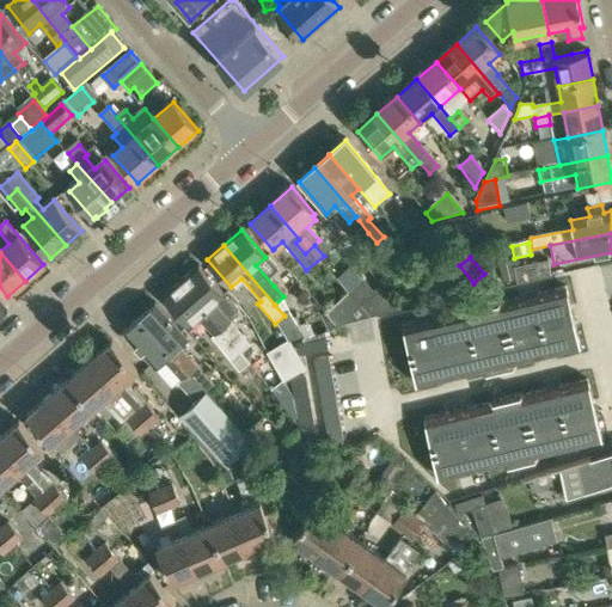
[(451,258),(430,274),(452,302),(472,286),(451,258)]
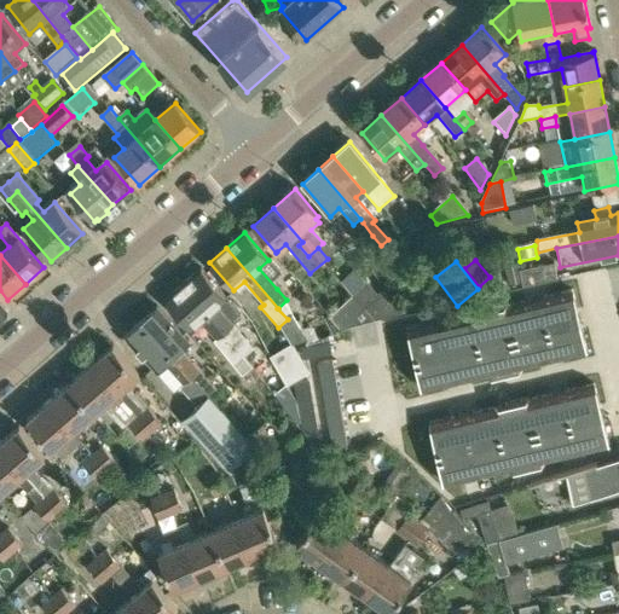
[(522,288),(536,284),(556,279),(553,262),(518,271),(522,288)]
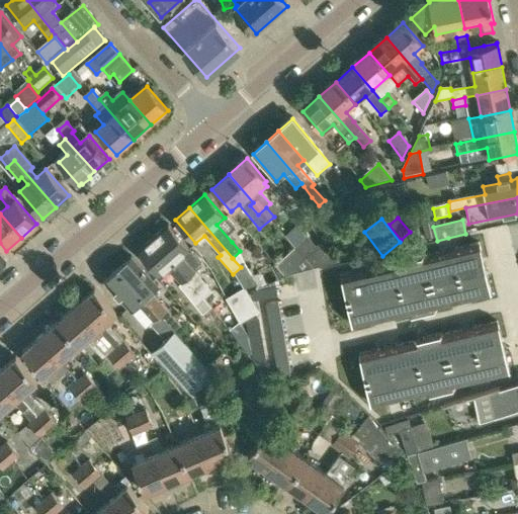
[(168,226),(153,239),(203,300),(211,292),(201,281),(181,256),(189,250),(168,226)]
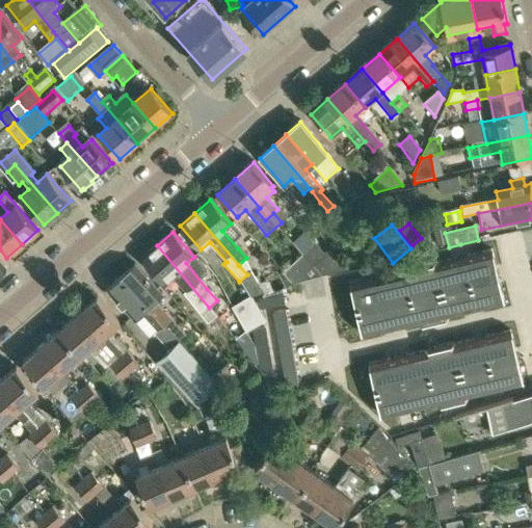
[(216,317),(209,308),(157,245),(141,259),(162,283),(173,274),(186,291),(183,293),(209,323),(216,317)]
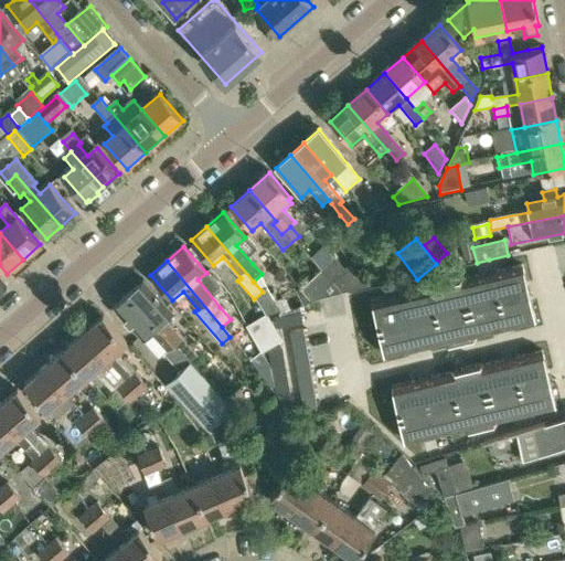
[(353,268),(332,284),(342,295),(369,287),(353,268)]
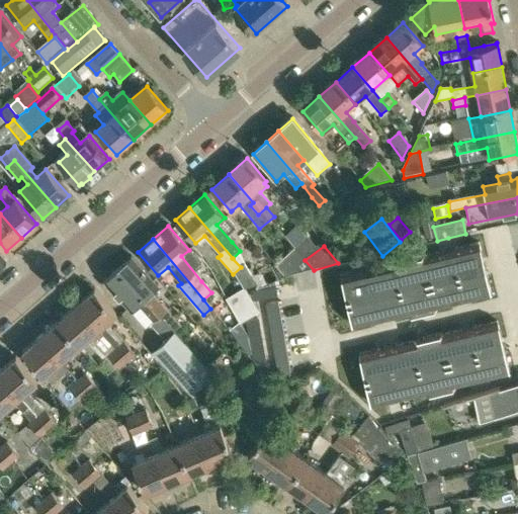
[(479,247),(450,253),(456,279),(485,272),(479,247)]
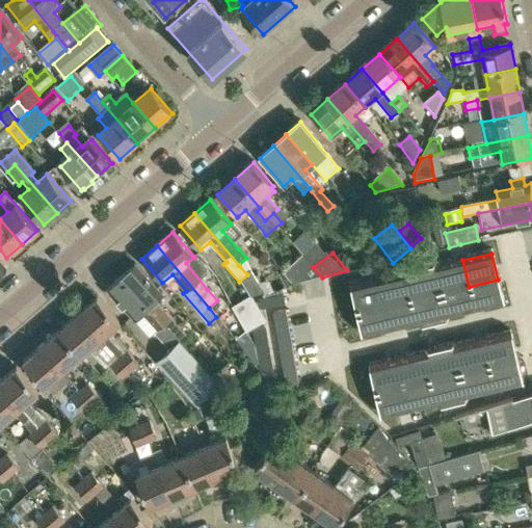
[(293,286),(322,278),(313,267),(302,257),(283,274),(293,286)]
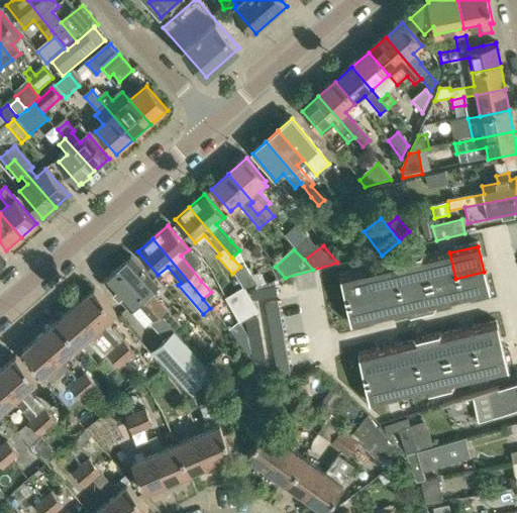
[(449,252),(422,260),(428,285),(455,279),(449,252)]
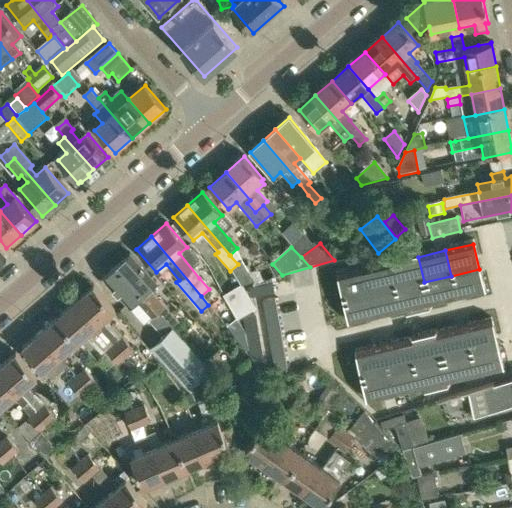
[(130,254),(116,267),(172,329),(179,323),(149,289),(155,284),(130,254)]
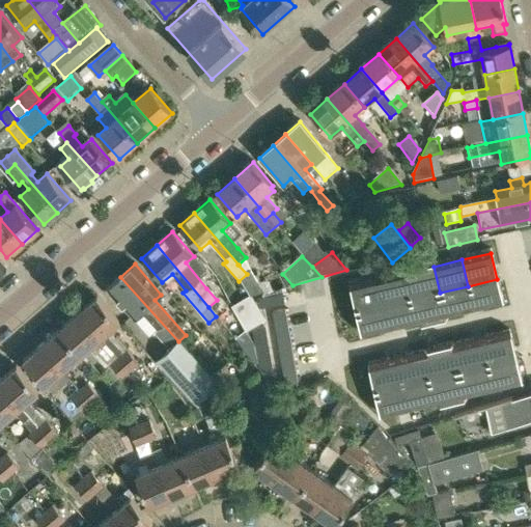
[(434,267),(407,273),(413,299),(440,293),(434,267)]
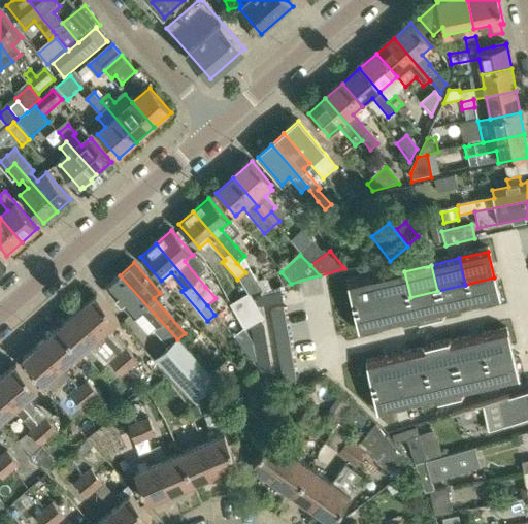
[(245,272),(237,280),(249,296),(262,292),(249,269),(245,272)]
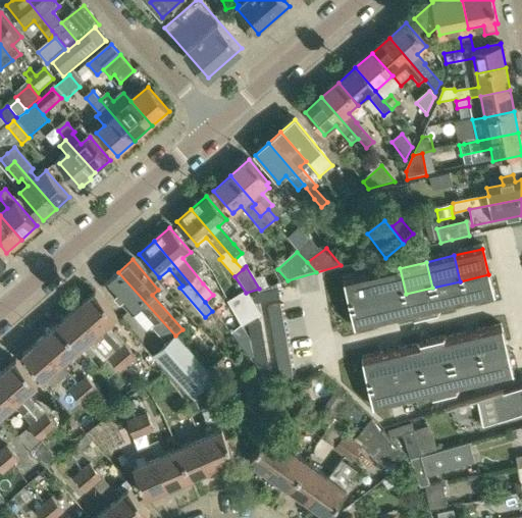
[(400,268),(372,274),(378,301),(406,294),(400,268)]
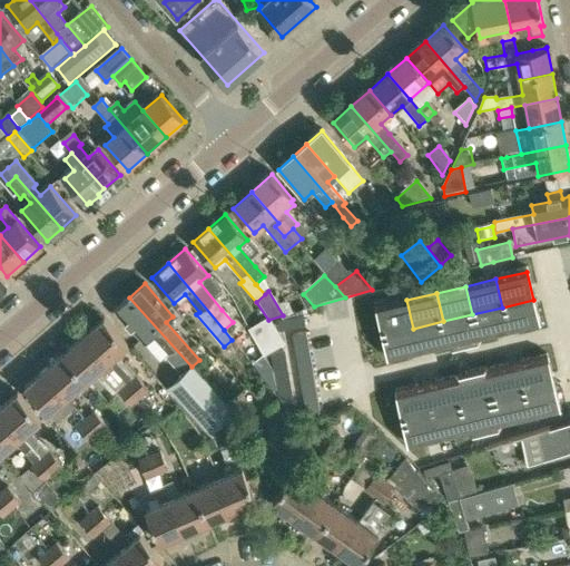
[(129,298),(114,310),(143,342),(151,335),(169,355),(166,360),(180,377),(192,367),(129,298)]
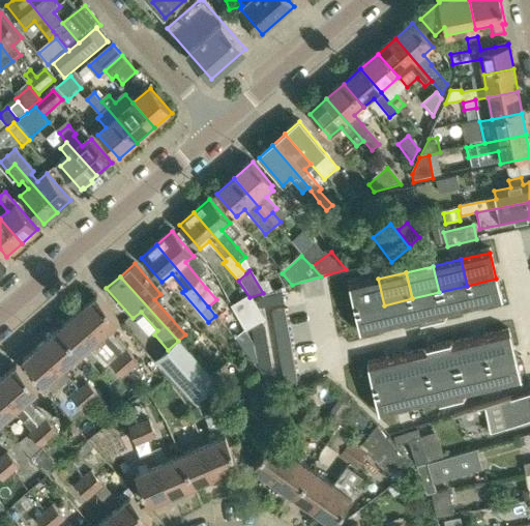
[(378,279),(349,286),(355,312),(384,305),(378,279)]
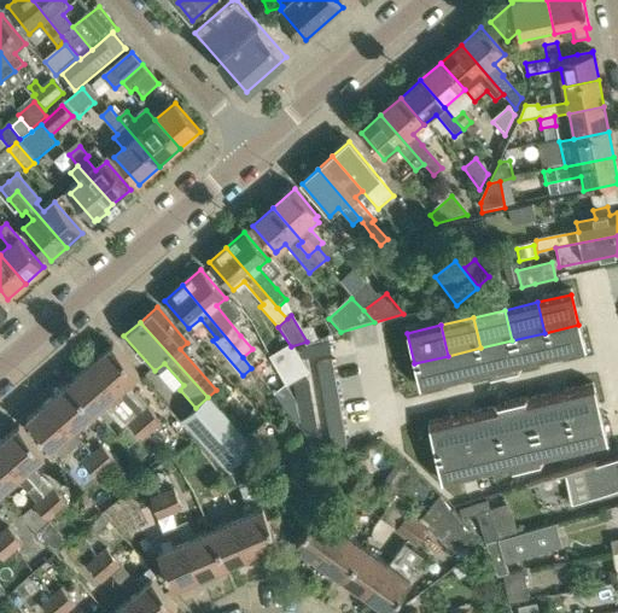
[(578,325),(544,333),(552,363),(586,355),(578,325)]
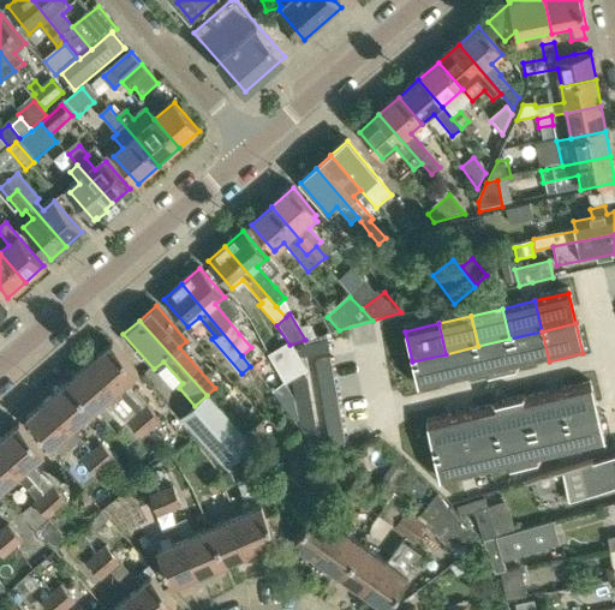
[(542,332),(509,339),(517,369),(549,362),(542,332)]
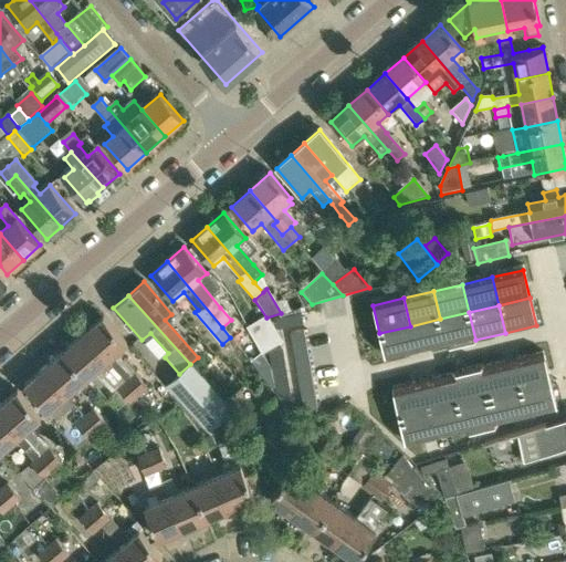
[(469,312),(440,319),(447,347),(475,340),(469,312)]
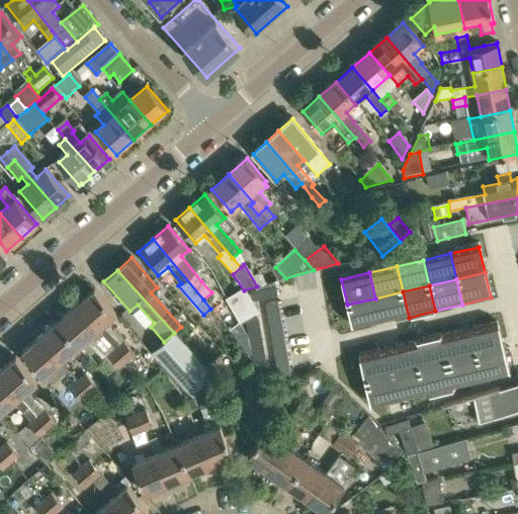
[(263,289),(264,298),(276,296),(275,287),(263,289)]
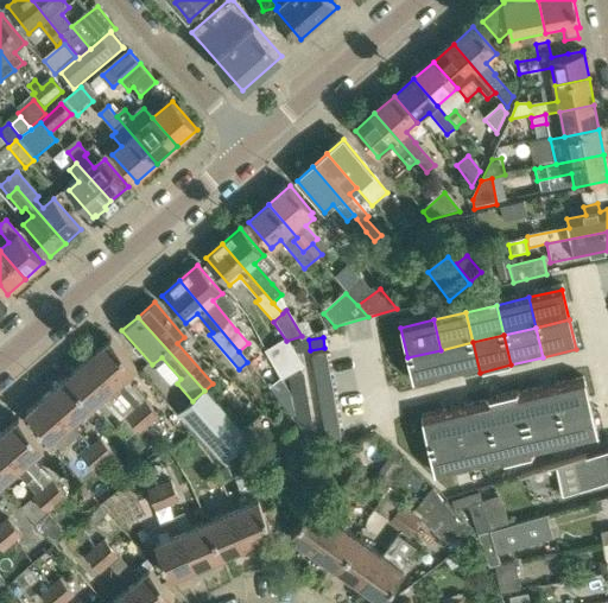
[(310,350),(309,340),(295,343),(296,353),(310,350)]
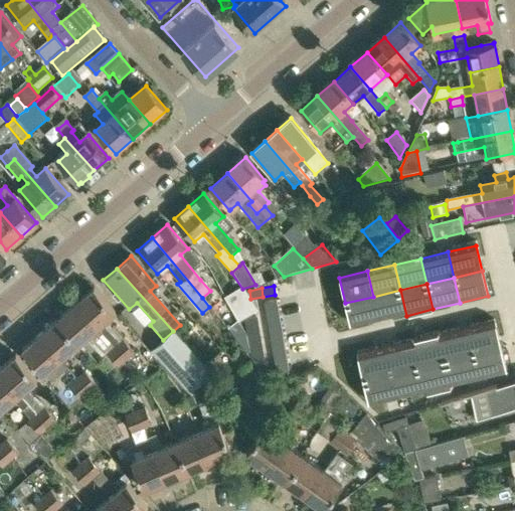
[(111,344),(115,348),(127,362),(135,355),(105,322),(115,313),(95,289),(77,304),(98,328),(103,333),(111,344)]
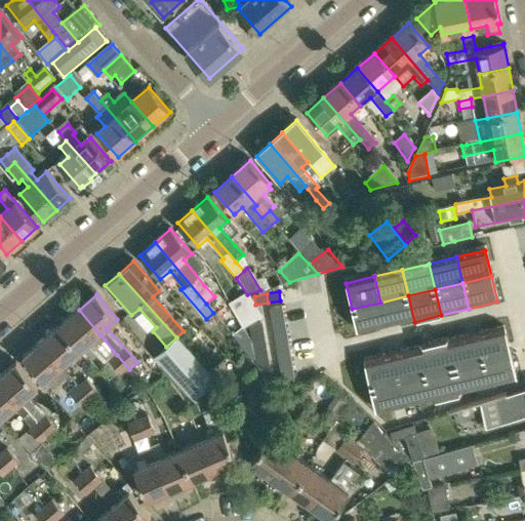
[(229,305),(243,329),(263,318),(247,294),(229,305)]
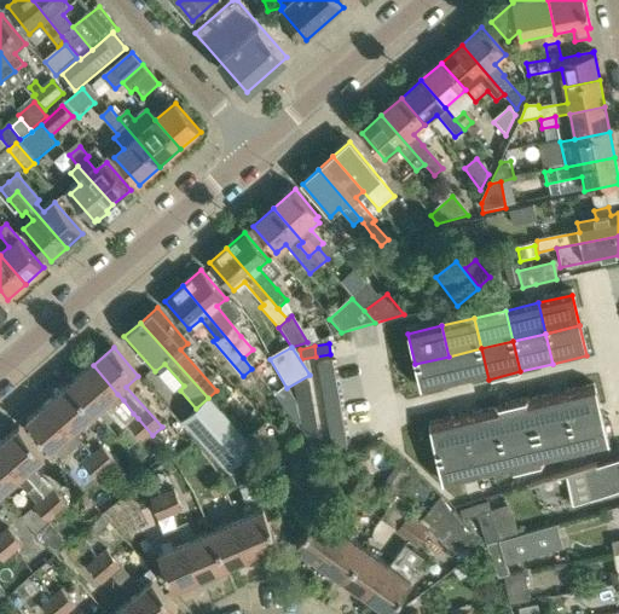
[(481,348),(449,357),(456,387),(489,380),(481,348)]
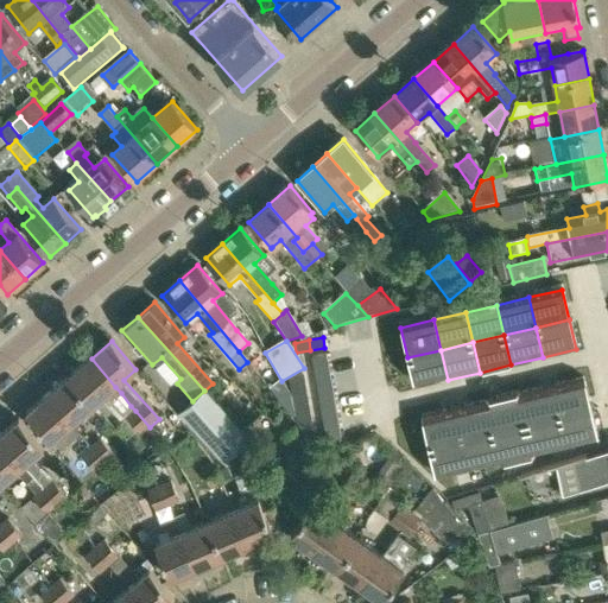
[(441,350),(407,357),(415,387),(448,380),(441,350)]
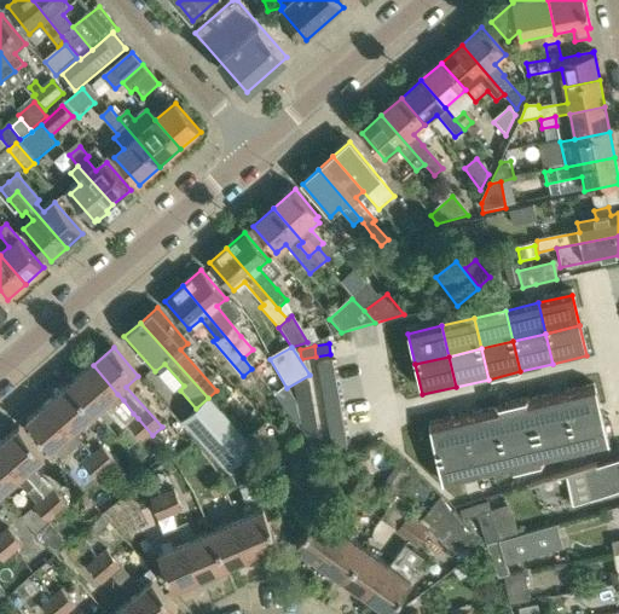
[(318,374),(334,371),(331,361),(317,365),(318,374)]
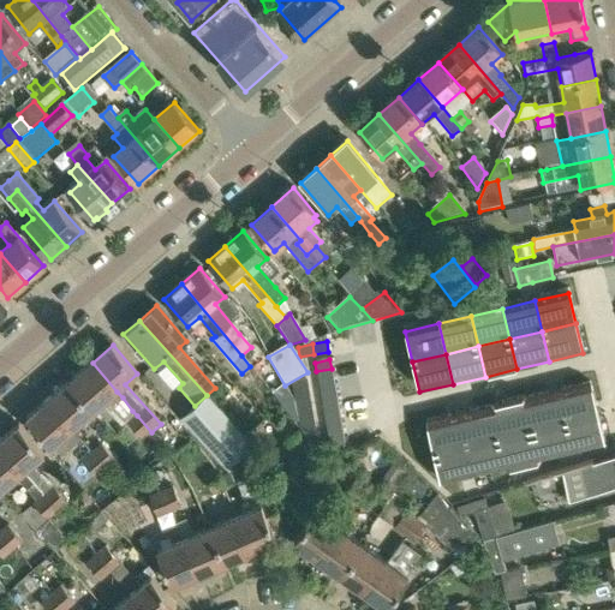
[(71,381),(96,410),(117,392),(93,363),(71,381)]
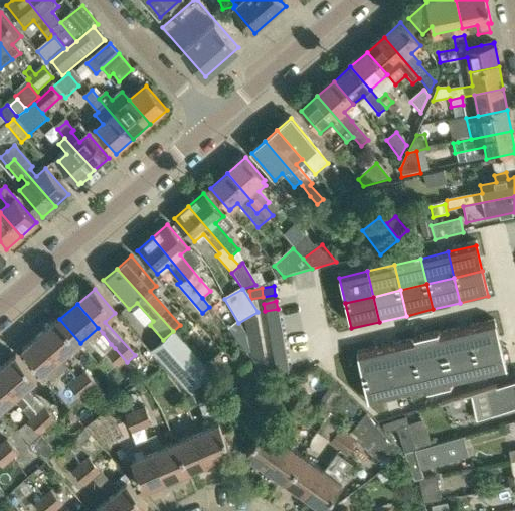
[(266,319),(279,316),(278,309),(265,311),(266,319)]
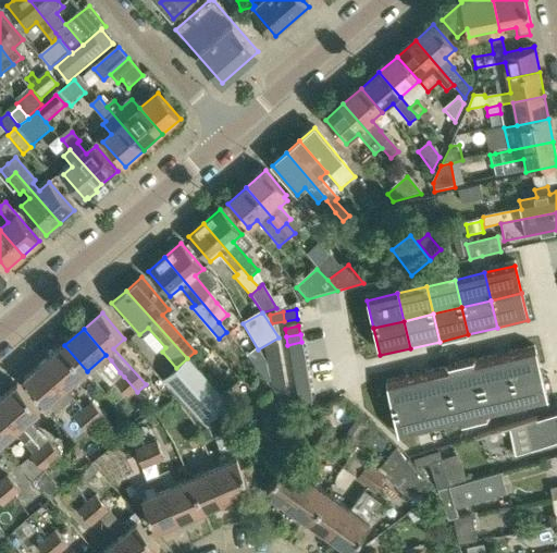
[(301,342),(287,345),(289,353),(302,351),(301,342)]
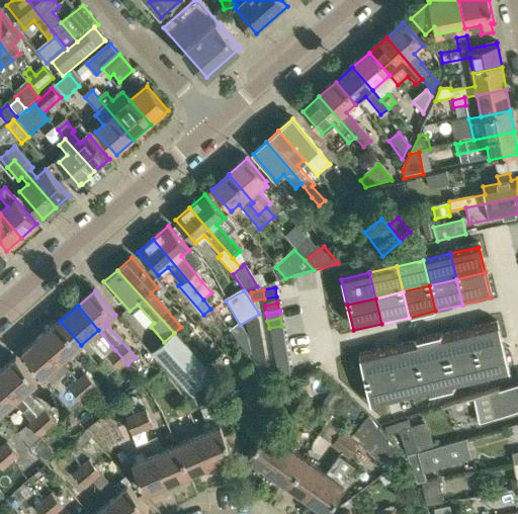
[(245,322),(247,329),(259,327),(258,320),(245,322)]
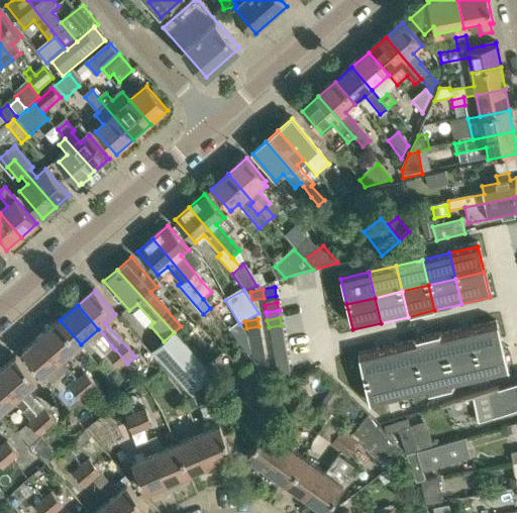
[(57,323),(39,337),(61,362),(78,346),(57,323)]
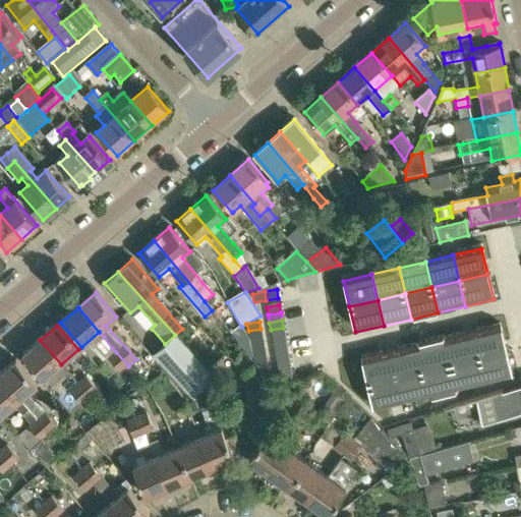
[(283,328),(271,330),(272,338),(285,336),(283,328)]
